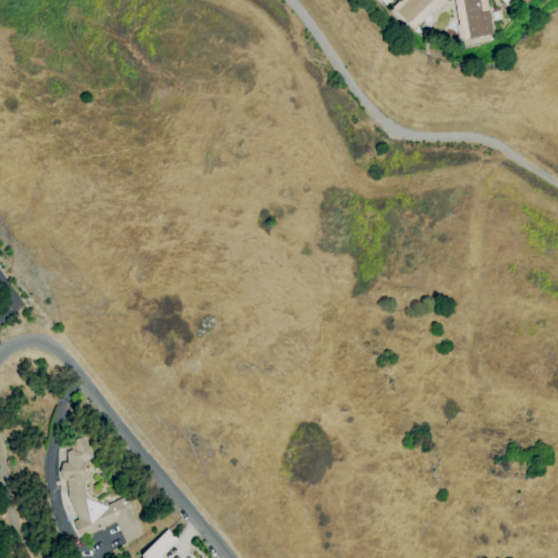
[(416,29),(414,27),(414,28),(392,8),(399,0),(443,0),(424,19),(425,20),(416,29)]
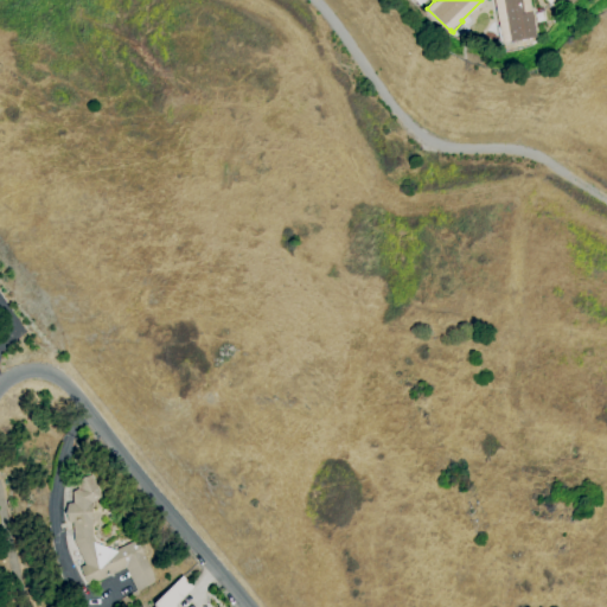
[(503,44),(503,42),(500,43),(497,29),(499,27),(493,0),(528,0),(536,38),(503,44)]
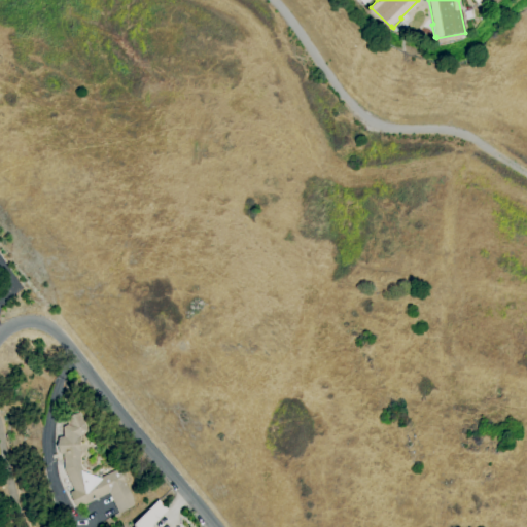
[(498,0),(491,8),(485,2),(481,7),(472,0),(498,0)]
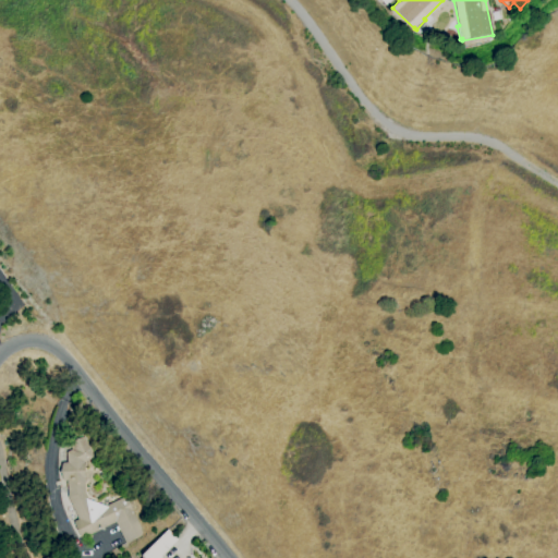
[(126,544),(116,522),(82,540),(73,522),(77,519),(67,497),(65,481),(62,481),(59,472),(61,463),(67,462),(65,452),(71,449),(69,445),(76,439),(84,437),(94,458),(83,463),(84,493),(87,499),(106,506),(126,496),(145,535),(126,544)]
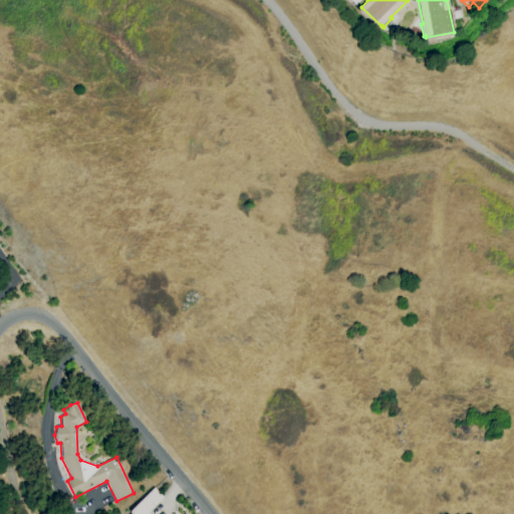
[(147,513),(132,513),(130,511),(154,488),(163,497),(148,512),(147,513)]
